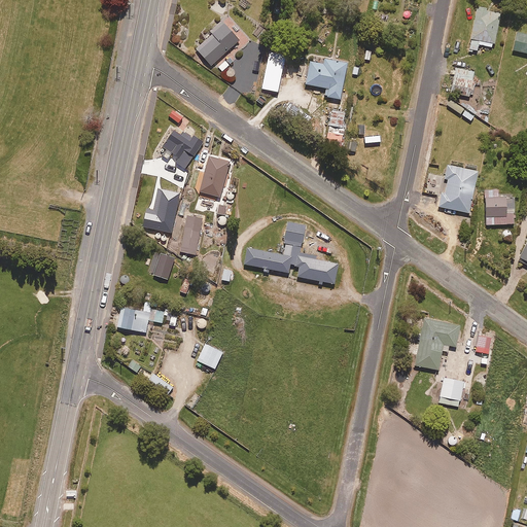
[(281,10),(286,11),(287,5),(276,3),(275,13),(280,14),(281,10)]
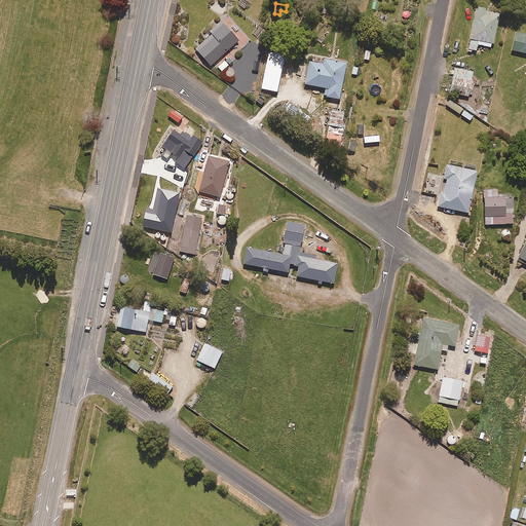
[(486,8),(477,7),(468,49),(477,50),(478,44),(493,47),(499,13),(485,11),(486,8)]
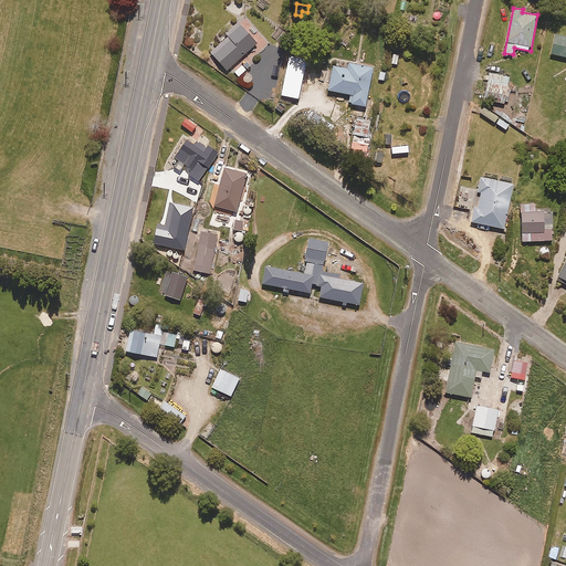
[(257,43),(238,22),(220,40),(222,42),(211,53),(227,71),(257,43)]
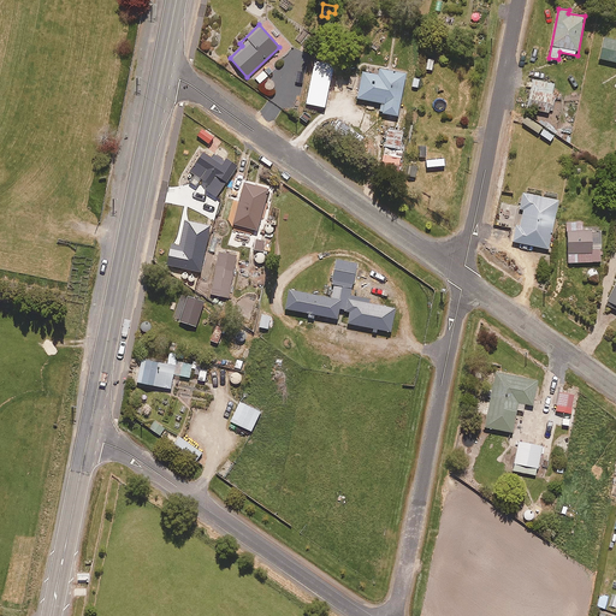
[(615,40),(603,37),(598,59),(615,61),(615,40)]
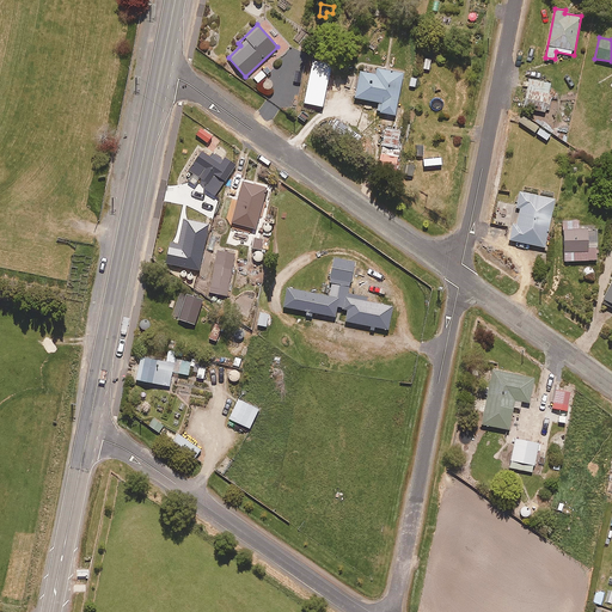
[(331,65),(313,61),(304,103),(323,108),(331,65)]
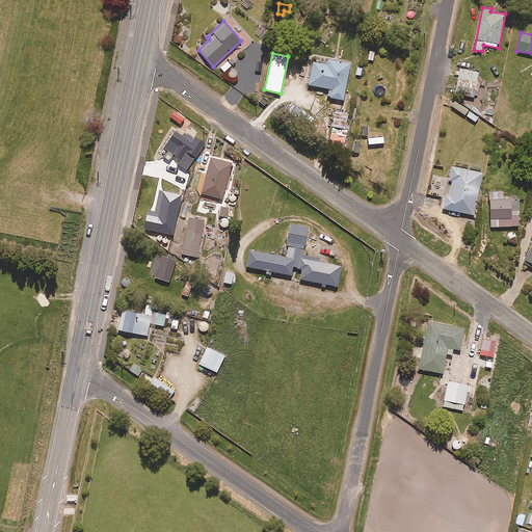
[(351,63),(328,59),(327,64),(313,62),(307,96),(314,97),(316,86),(330,89),(328,98),(343,100),(351,63)]
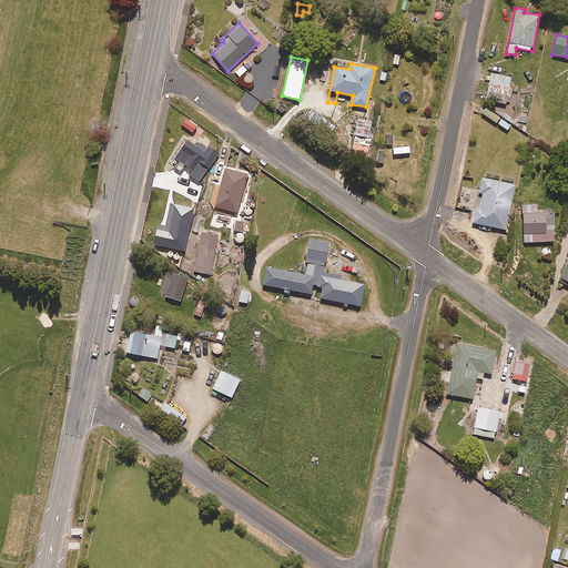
[(247,70),(243,64),(234,71),(240,77),(247,70)]
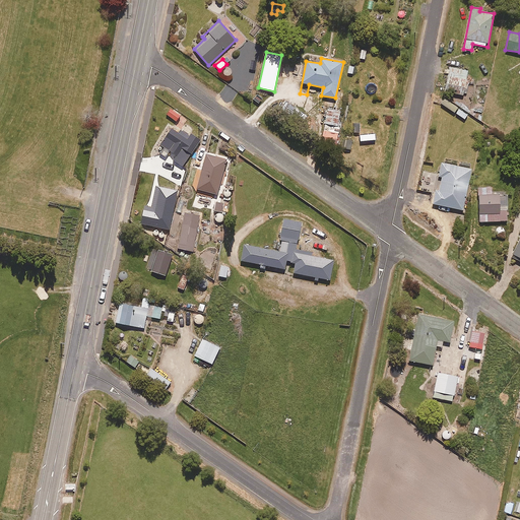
[(468,71),(450,67),(445,91),(463,95),(468,71)]
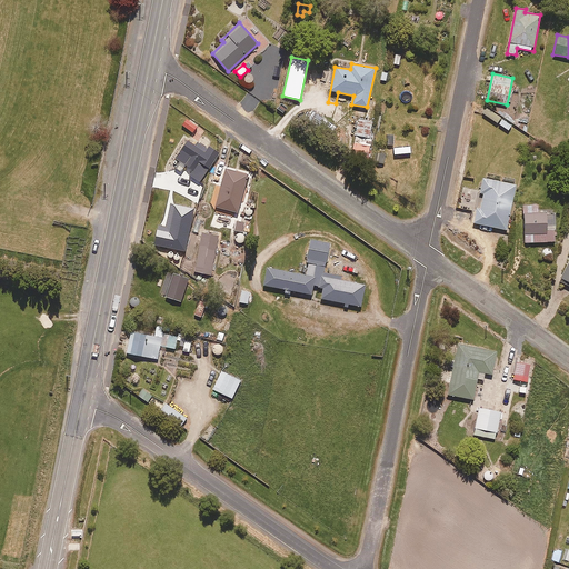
[(502,119),(498,125),(508,131),(512,126),(502,119)]
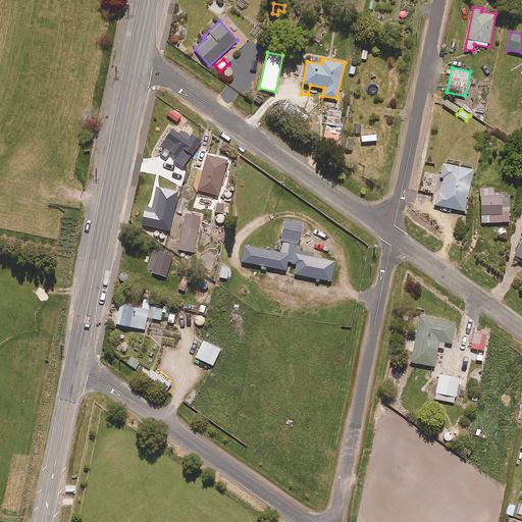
[(342,112),(329,110),(326,124),(340,126),(342,112)]
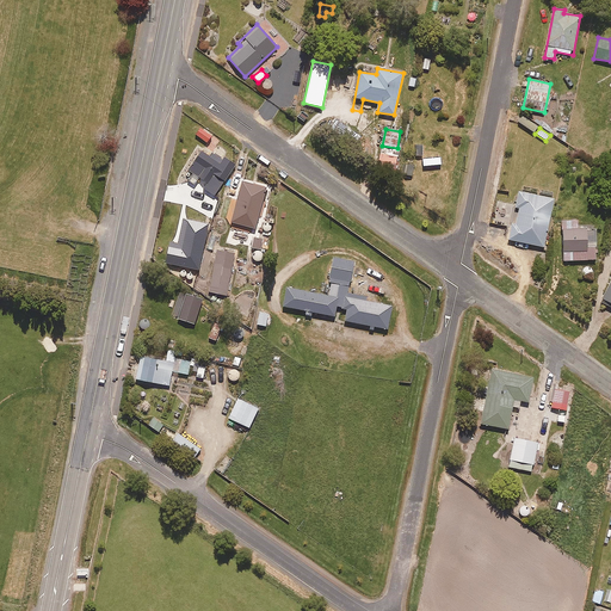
[(224,162),(203,147),(187,170),(207,183),(203,187),(215,196),(235,165),(227,159),(224,162)]
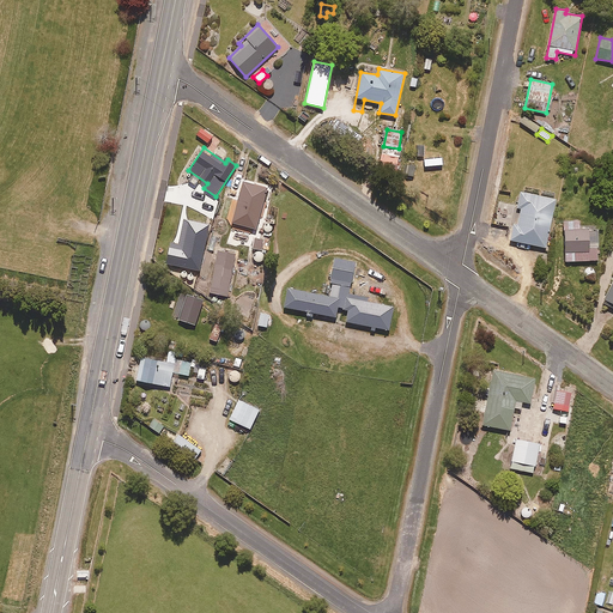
[(400,158),(381,155),(378,169),(398,173),(400,158)]
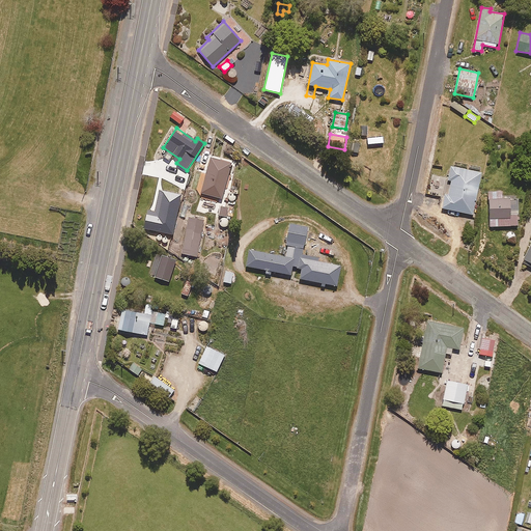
[(360,144),(352,143),(350,151),(359,154),(360,144)]
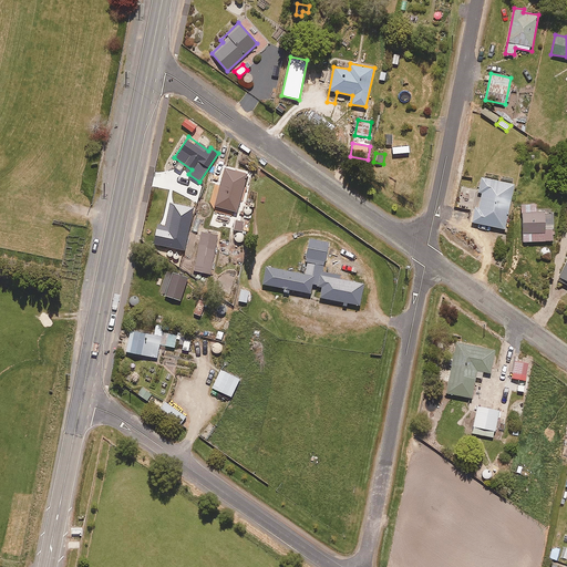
[(514,185),(482,177),(478,194),(482,194),(480,206),(475,206),(472,223),(505,229),(514,185)]
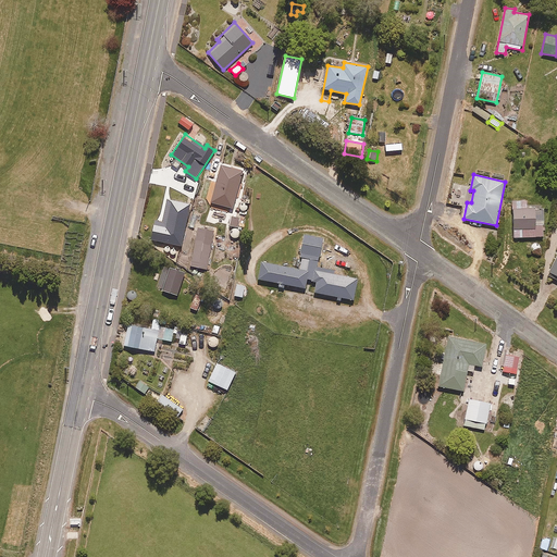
[(199,183),(193,180),(188,190),(196,194),(199,183)]
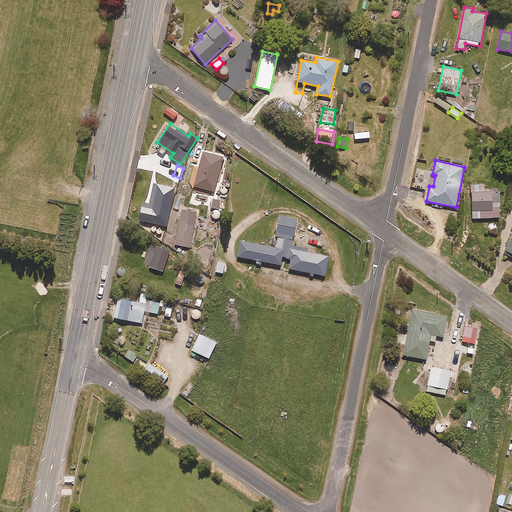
[(484,192),(484,185),(472,185),(472,218),(500,218),(500,192),(484,192)]
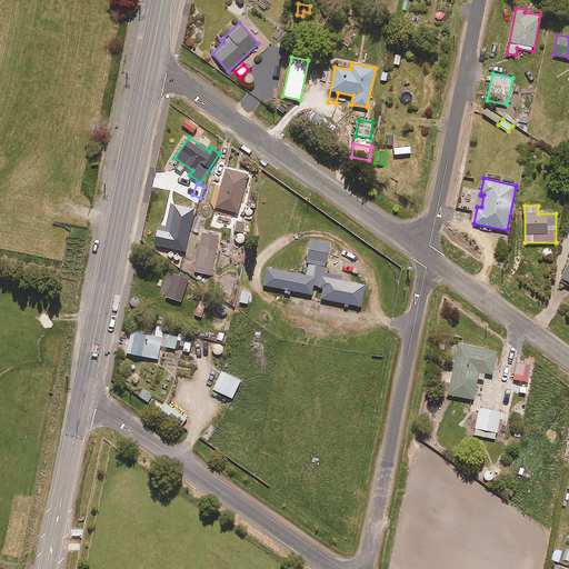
[(157,232),(148,230),(146,241),(155,242),(157,232)]
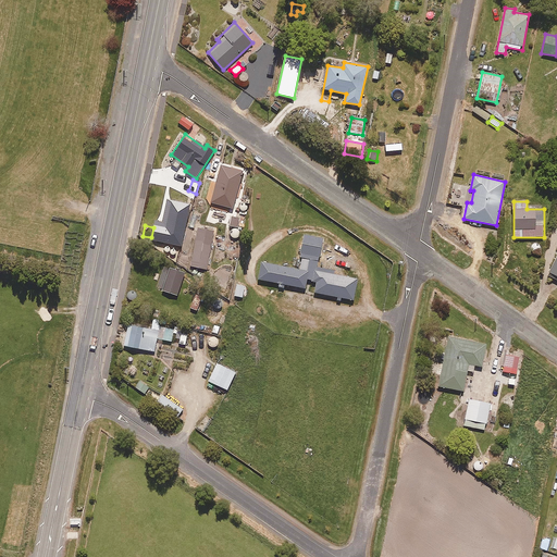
[(214,232),(198,227),(190,267),(207,270),(214,232)]
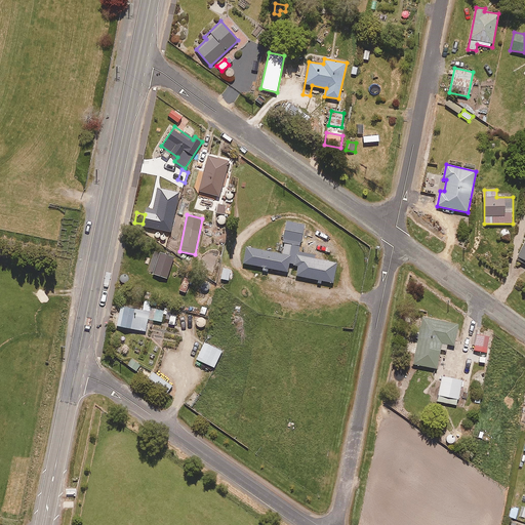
[(305,226),(287,221),(283,242),(292,244),(290,255),(247,247),(244,264),(264,268),(264,271),(268,272),(268,269),(288,272),(289,264),(298,265),(296,276),(333,283),(337,264),(298,256),(305,226)]
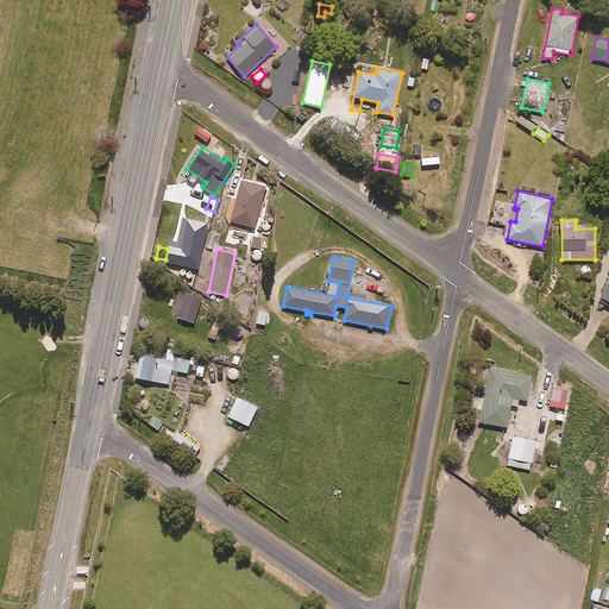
[(268,313),(259,312),(256,324),(265,326),(268,313)]
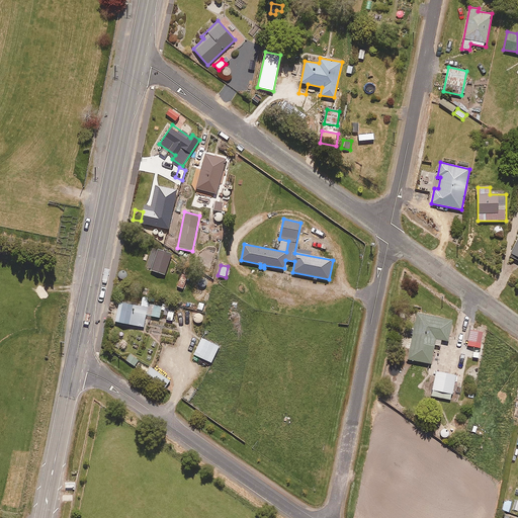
[(188,276),(182,274),(177,286),(183,289),(188,276)]
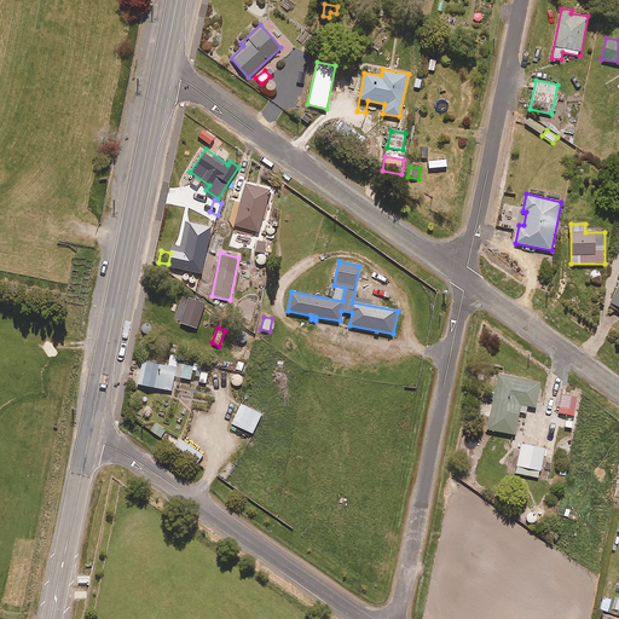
[(163,357),(161,365),(143,362),(138,385),(172,391),(174,376),(191,380),(194,363),(163,357)]
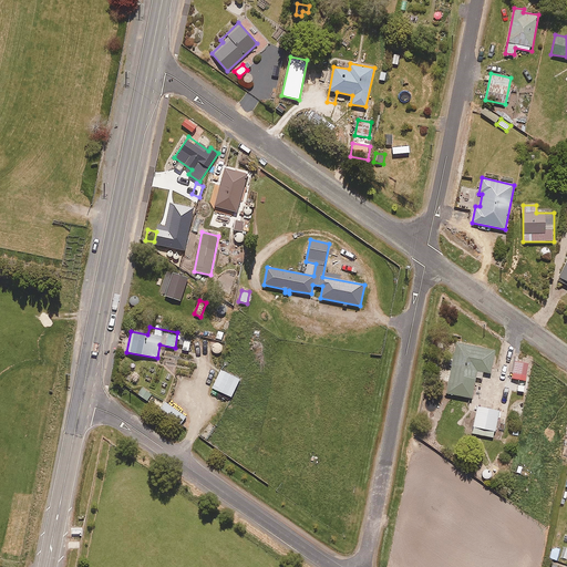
[(495,349),(456,341),(446,393),(472,398),(477,370),(491,373),(495,349)]
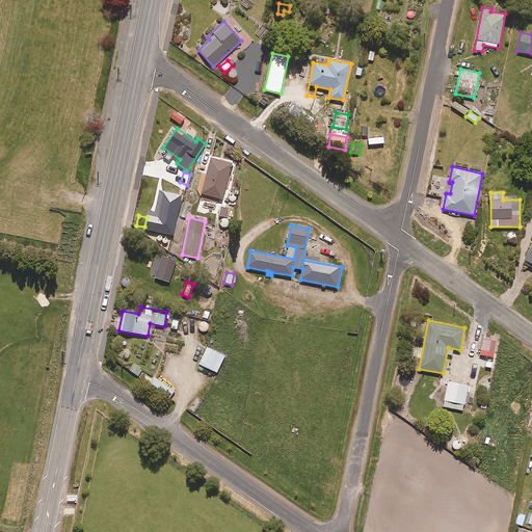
[(497,342),(484,340),(481,355),(494,357),(497,342)]
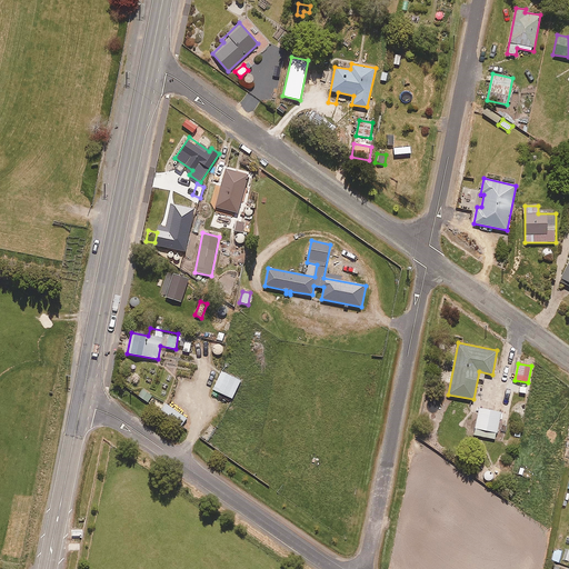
[(241,380),(222,371),(213,390),(232,399),(241,380)]
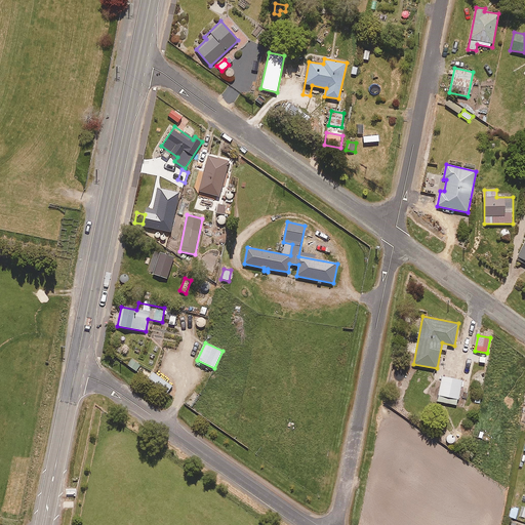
[(131,359),(127,365),(136,371),(140,365),(131,359)]
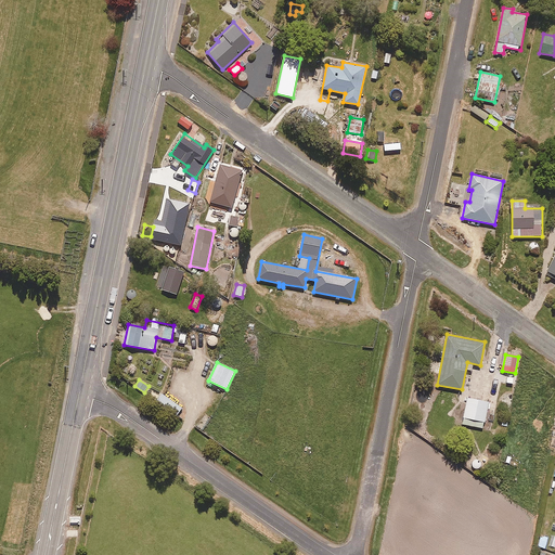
[(489,402),(467,398),(462,424),(483,428),(489,402)]
